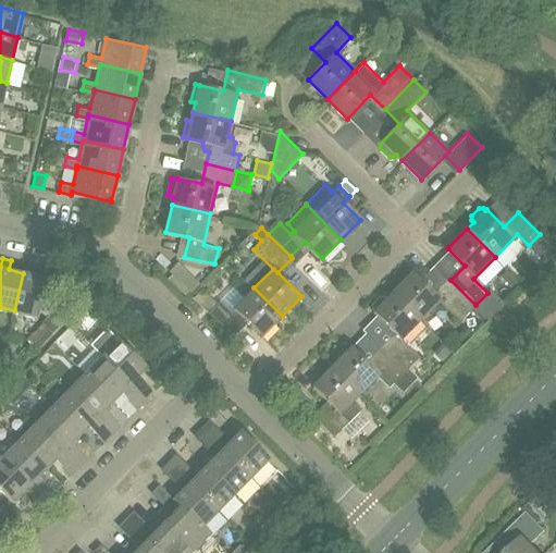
[(23,273),(14,310),(38,316),(49,269),(40,267),(38,277),(23,273)]
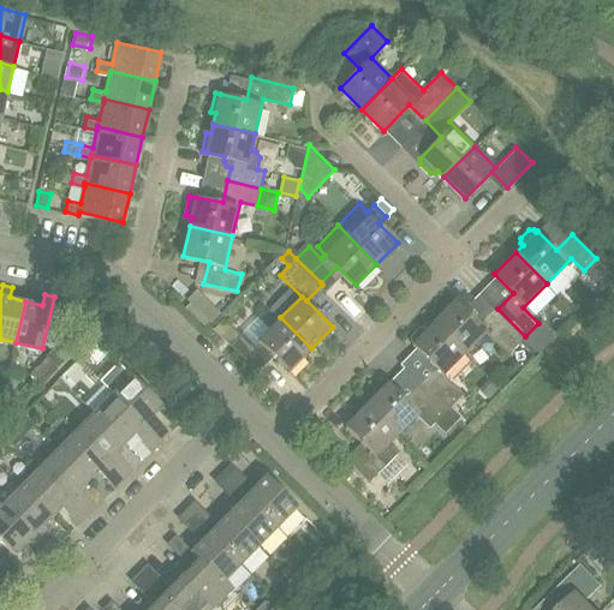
[(572,311),(560,298),(555,303),(567,316),(572,311)]
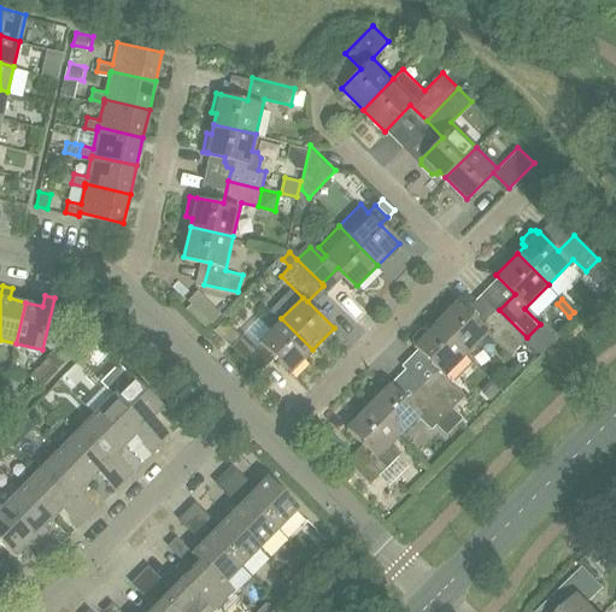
[(527,337),(499,310),(484,327),(457,300),(436,322),(467,353),(488,331),(510,354),(527,337)]
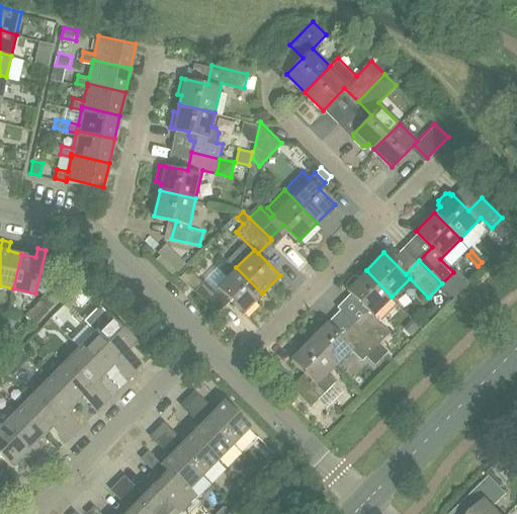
[(189,266),(180,275),(187,281),(195,272),(189,266)]
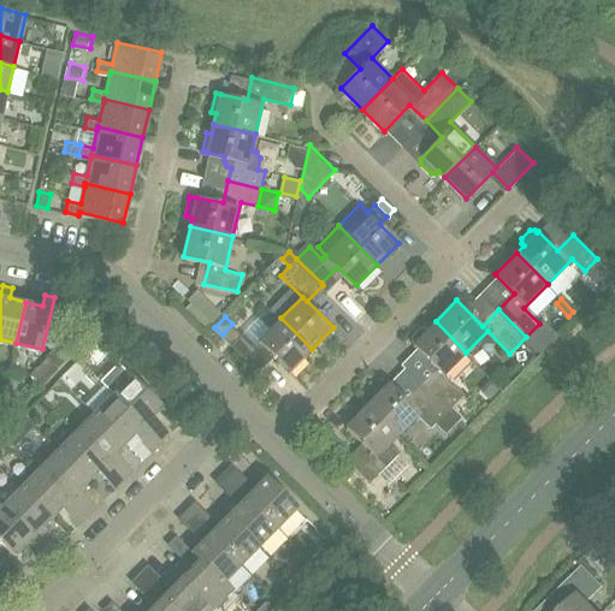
[(291,371),(312,349),(281,318),(256,343),(244,331),(231,344),(256,368),(272,351),(291,371)]
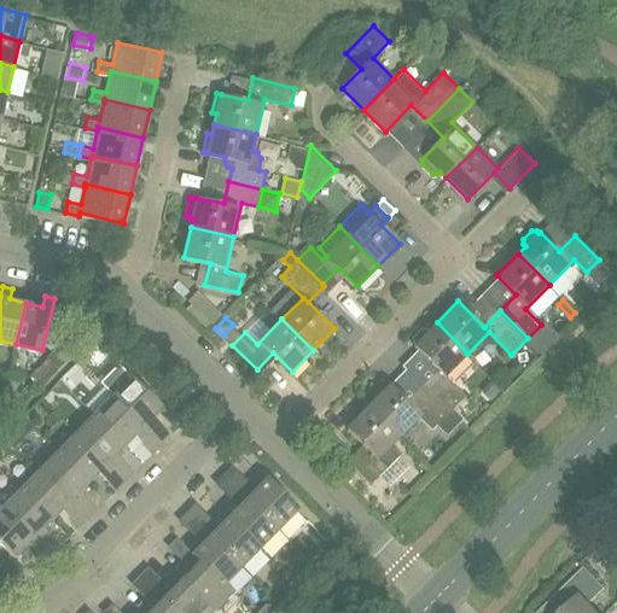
[(447,374),(467,354),(437,322),(430,330),(428,327),(423,327),(414,336),(414,340),(417,343),(415,344),(441,369),(425,386),(450,410),(453,408),(466,393),(447,374)]
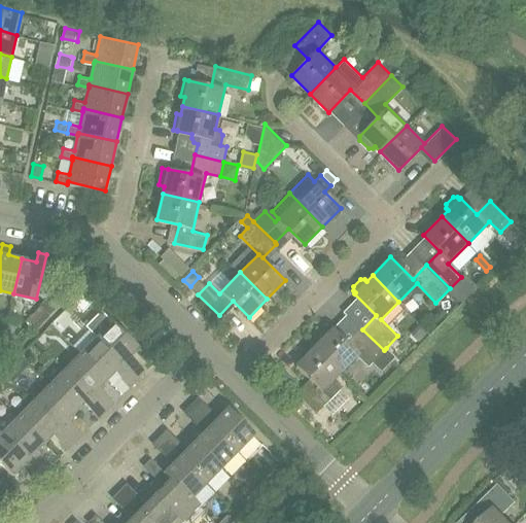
[(40,303),(50,313),(56,308),(45,298),(40,303)]
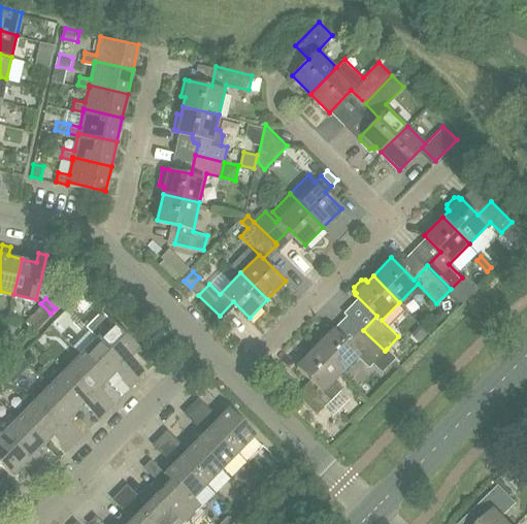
[(140,347),(113,321),(105,313),(89,328),(98,336),(97,337),(138,378),(145,370),(139,363),(135,364),(129,358),(140,347)]
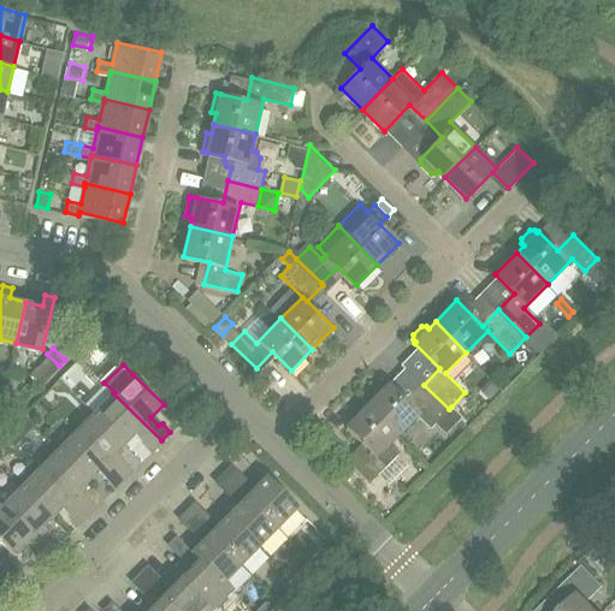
[(449,409),(424,385),(408,401),(389,383),(367,404),(398,434),(424,409),(436,422),(447,411),(449,409)]
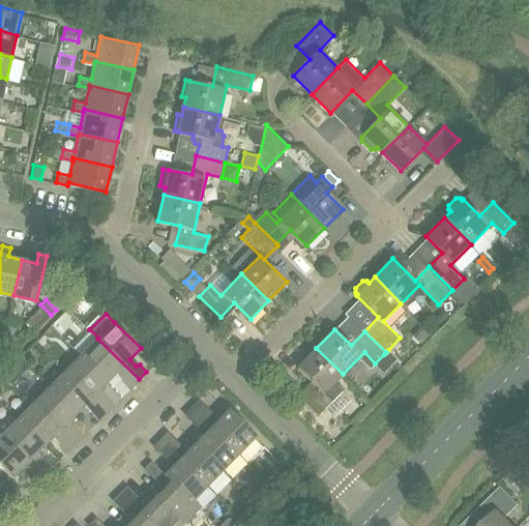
[(130,387),(139,379),(97,339),(82,354),(109,380),(118,371),(124,377),(124,381),(130,387)]
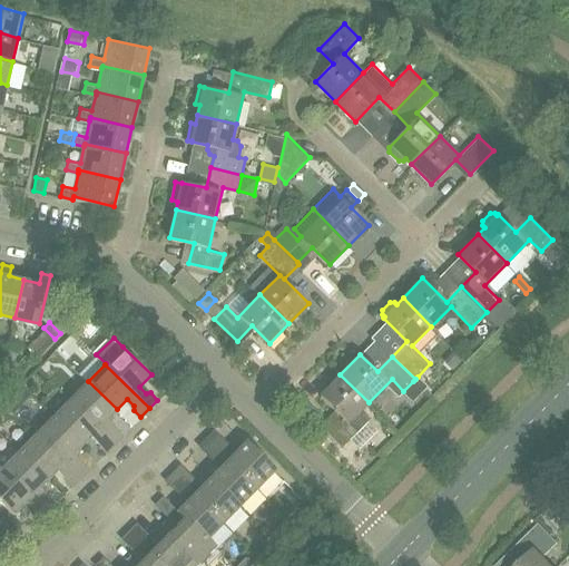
[(360,411),(369,402),(340,374),(321,393),(339,411),(323,426),(343,445),(369,419),(360,411)]
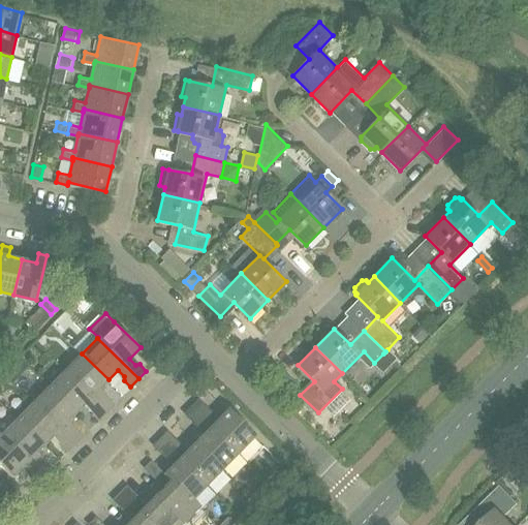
[(387,349),(385,351),(395,361),(398,359),(387,349)]
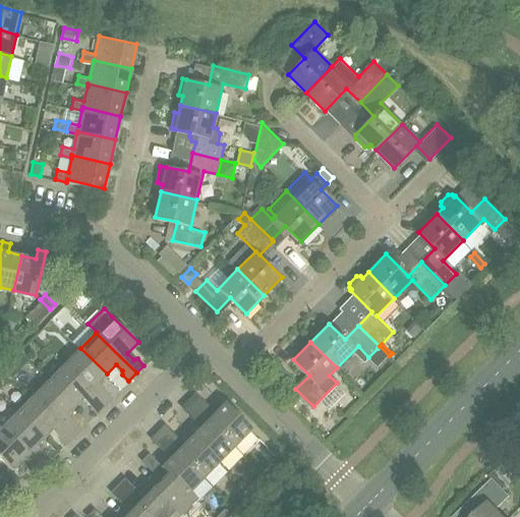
[(380,346),(378,348),(387,357),(389,355),(380,346)]
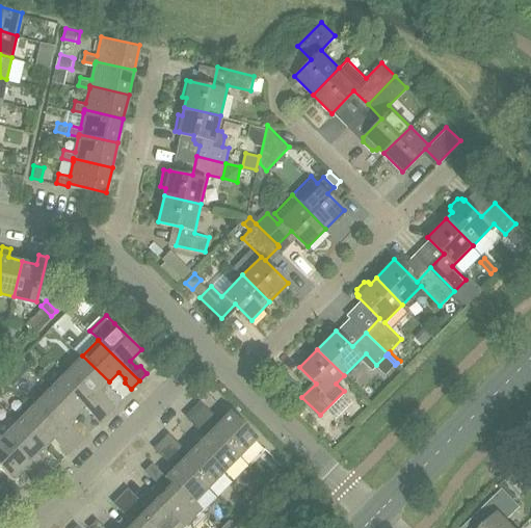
[(99,392),(109,381),(82,355),(67,372),(108,413),(115,404),(109,398),(105,398),(99,392)]
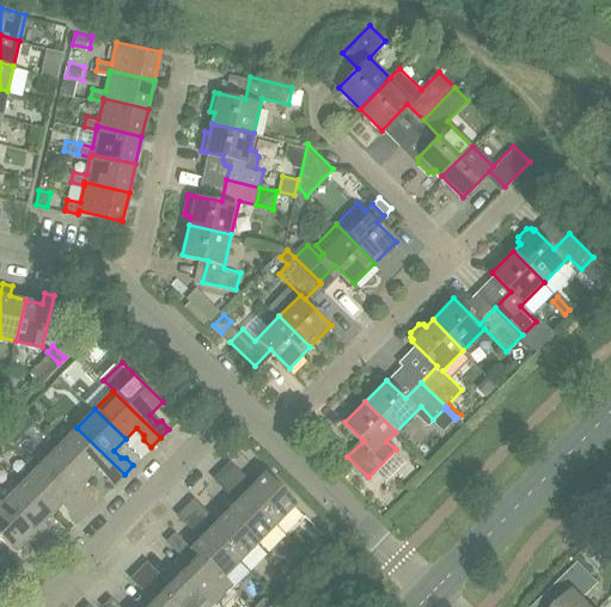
[(115,484),(124,474),(77,428),(59,446),(89,476),(101,464),(108,471),(108,476),(115,484)]
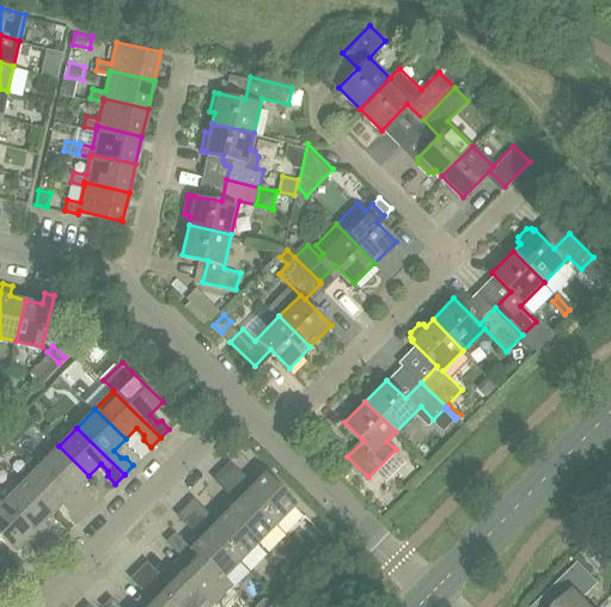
[(77,488),(89,476),(59,446),(41,464),(87,512),(97,502),(89,495),(84,495),(77,488)]
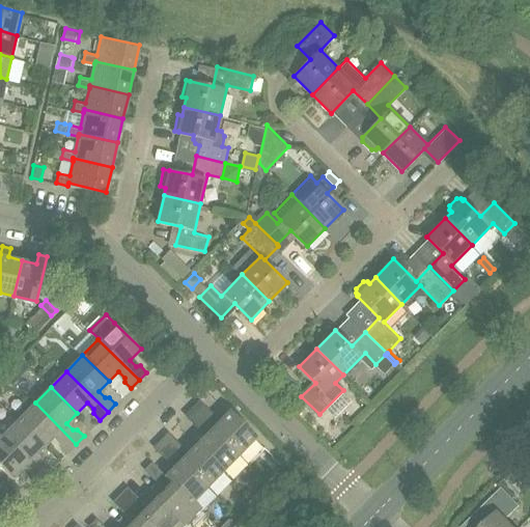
[(68,451),(76,444),(35,403),(19,419),(46,445),(56,435),(62,441),(61,445),(68,451)]
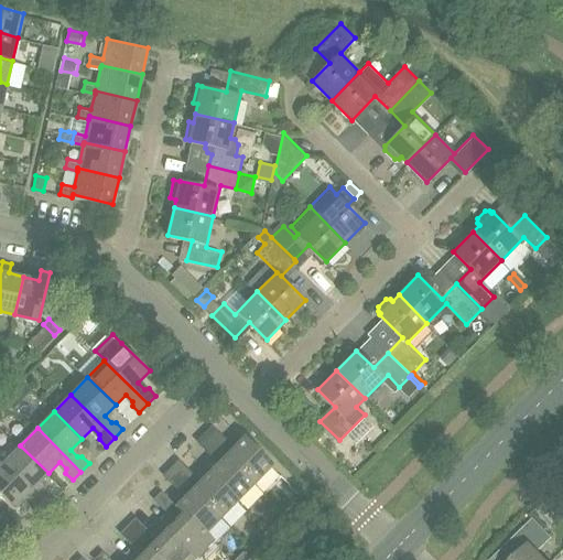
[(220,447),(256,482),(272,464),(245,437),(234,448),(226,441),(220,447)]
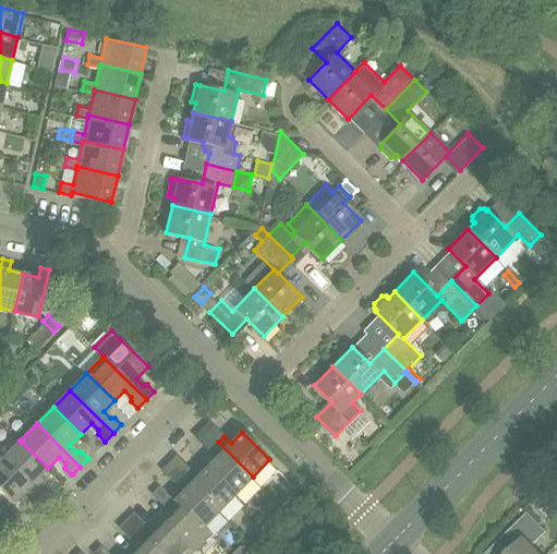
[(37,479),(48,468),(20,441),(3,457),(47,500),(55,492),(48,484),(44,485),(37,479)]
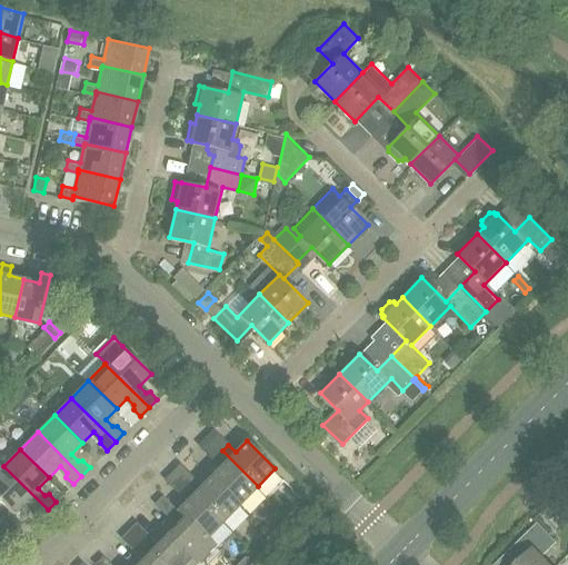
[(240,504),(258,486),(222,450),(216,457),(223,464),(212,475),(240,504)]
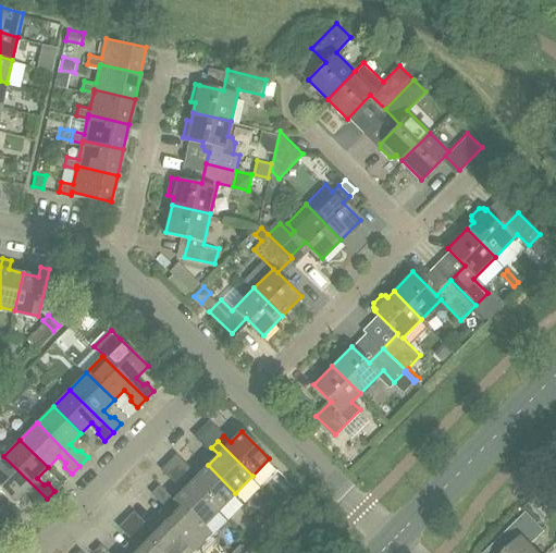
[(38,507),(47,499),(3,456),(0,459),(0,487),(14,501),(25,490),(32,496),(32,500),(38,507)]
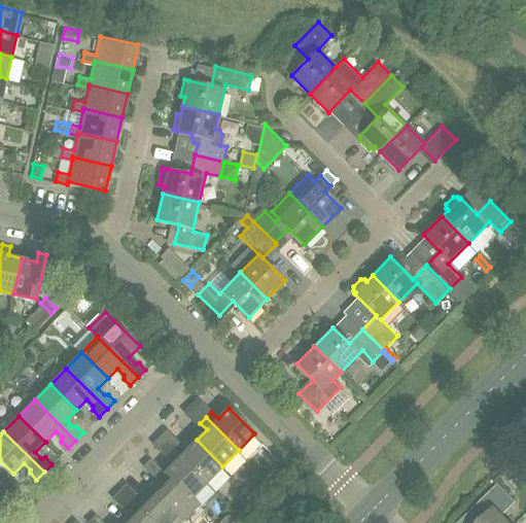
[(207,482),(222,466),(197,440),(186,450),(180,444),(174,449),(207,482)]
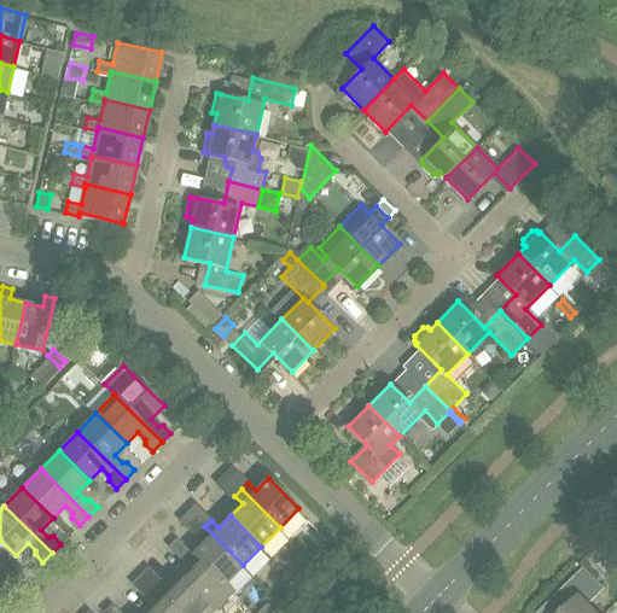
[(225,583),(226,583),(243,565),(204,526),(198,533),(207,541),(195,553),(225,583)]
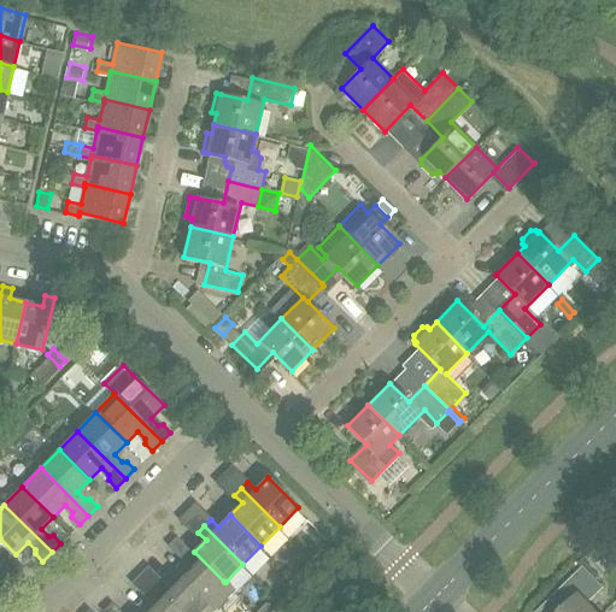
[(323,546),(311,558),(318,565),(330,553),(323,546)]
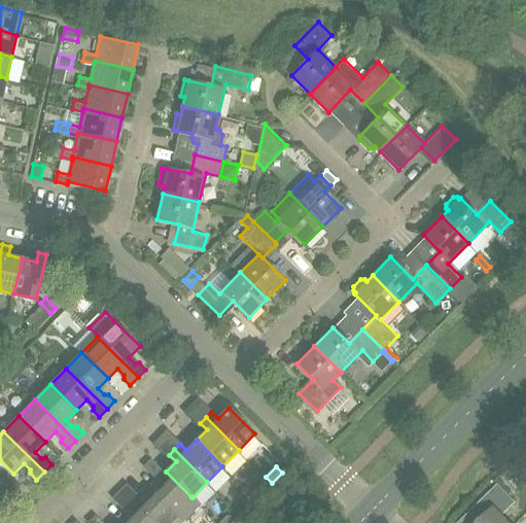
[(199,503),(193,497),(191,497),(166,472),(160,478),(167,484),(156,494),(182,520),(185,522),(191,522),(206,510),(199,503)]
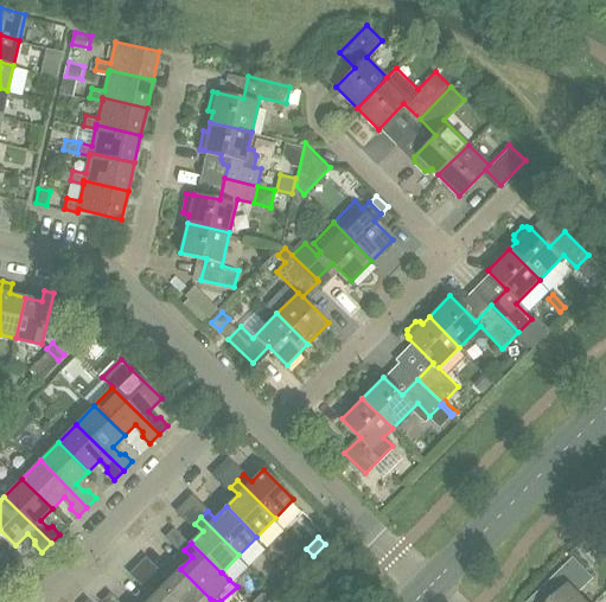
[(306,549),(294,561),(301,568),(313,556),(306,549)]
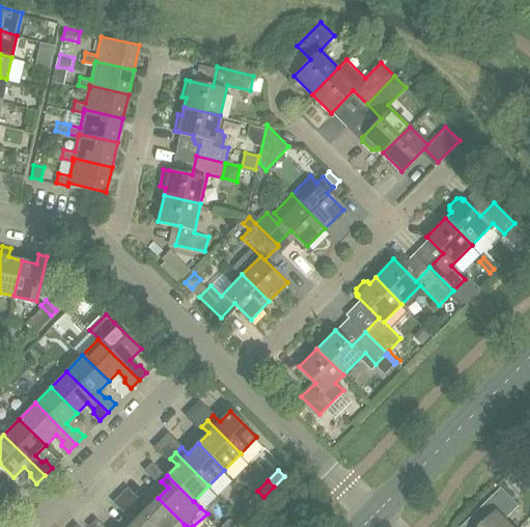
[(514,526),(506,518),(520,504),(502,486),(481,506),(492,518),(480,526),(514,526)]
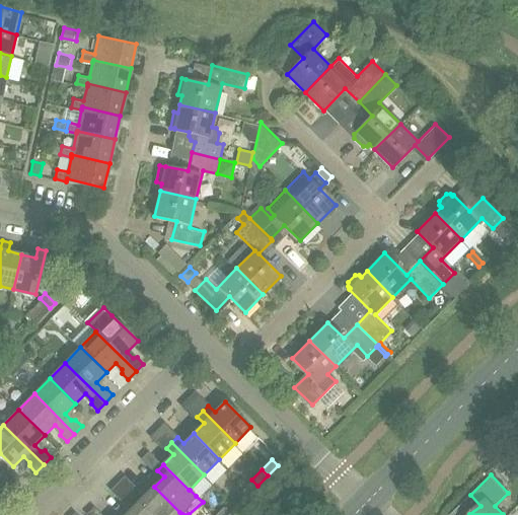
[(151,514),(176,514),(179,512),(154,487),(144,497),(138,490),(132,496),(151,514)]
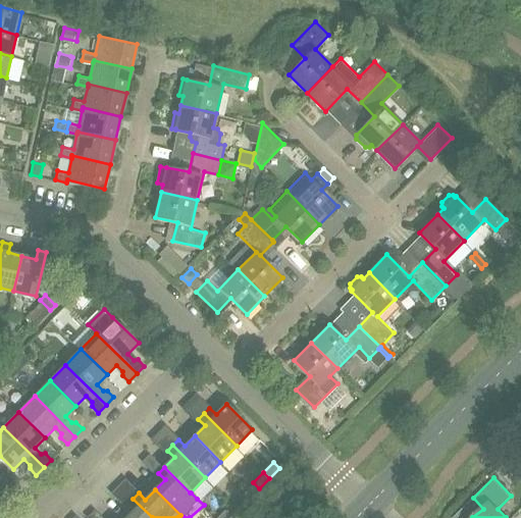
[(232,504),(239,510),(249,500),(243,494),(232,504)]
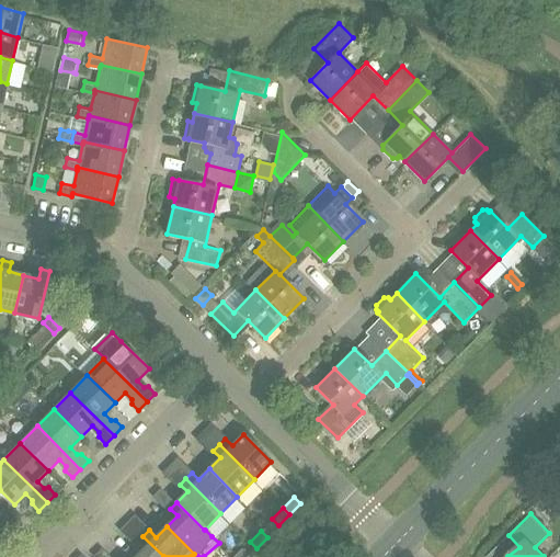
[(163,556),(143,536),(137,542),(145,549),(136,556),(163,556)]
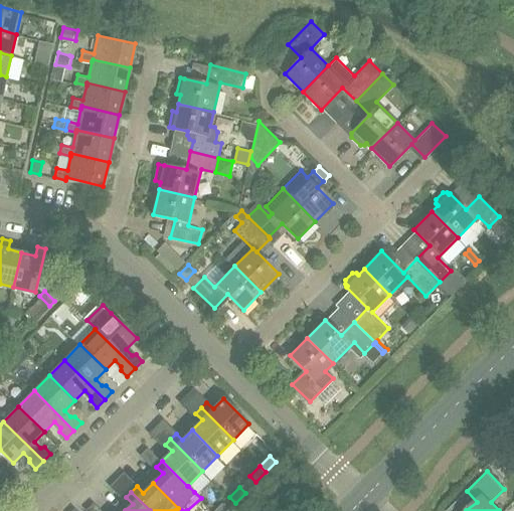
[(214,510),(226,510),(229,508),(224,502),(214,510)]
